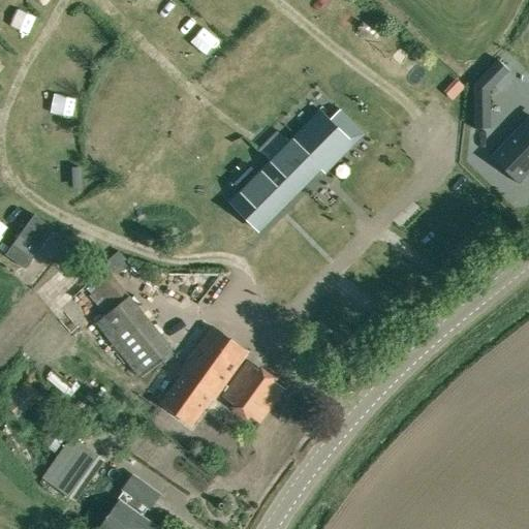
[(478,79),(473,85),(473,128),(491,128),(490,91),(490,90),(509,70),(497,59),(478,79)]
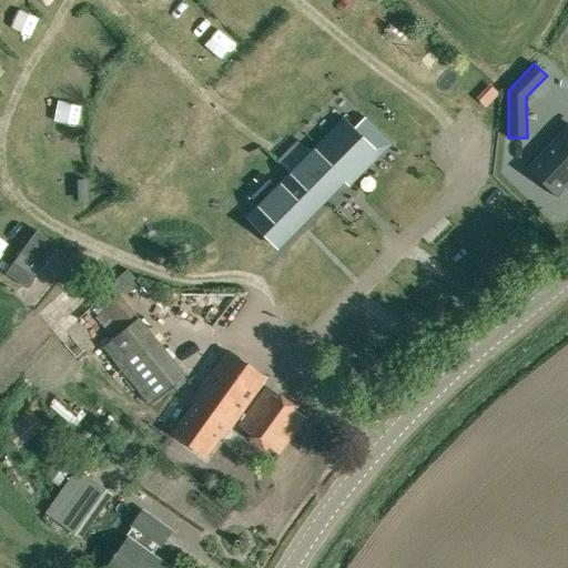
[(344,118),(246,216),(277,247),(344,181),(350,185),(392,143),(365,118),(354,129),(344,118)]
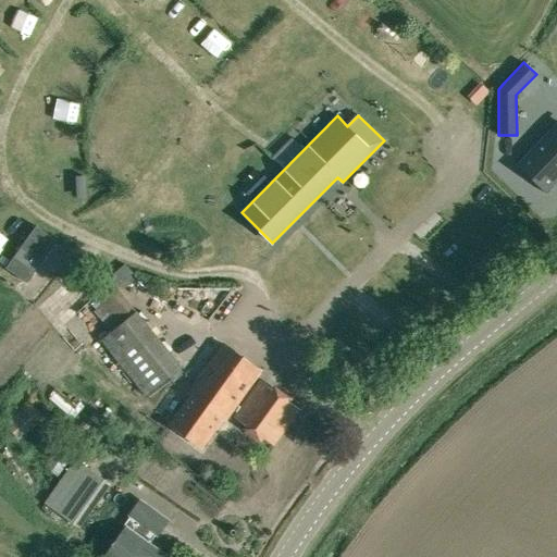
[(556,126),(545,139),(543,137),(516,164),(546,194),(556,181),(556,126)]
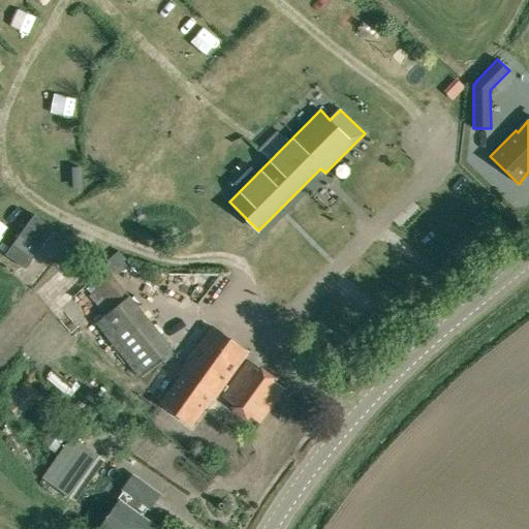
[(26,269),(54,228),(34,215),(5,254),(26,269)]
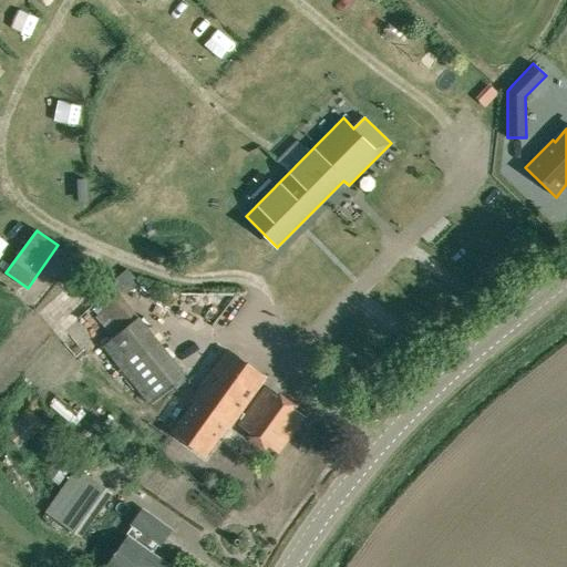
[(95,318),(114,340),(107,346),(152,400),(185,372),(142,317),(141,318),(106,277),(89,291),(105,311),(95,318)]
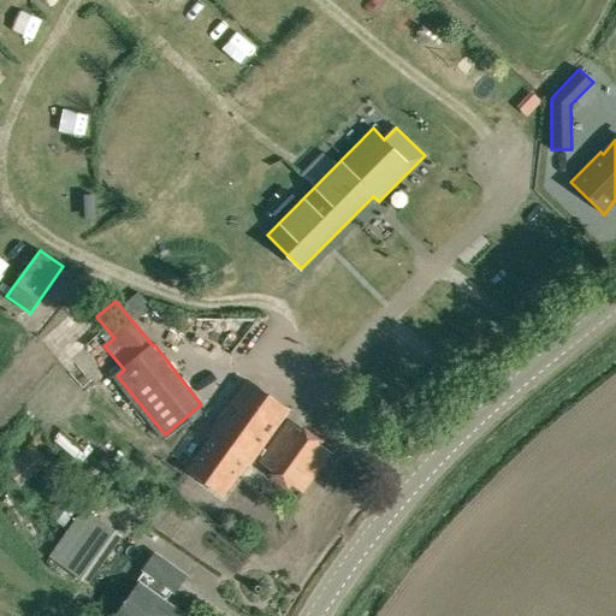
[(253,458),(288,410),(247,380),(207,434),(209,437),(187,469),(223,496),(250,457),(253,458)]
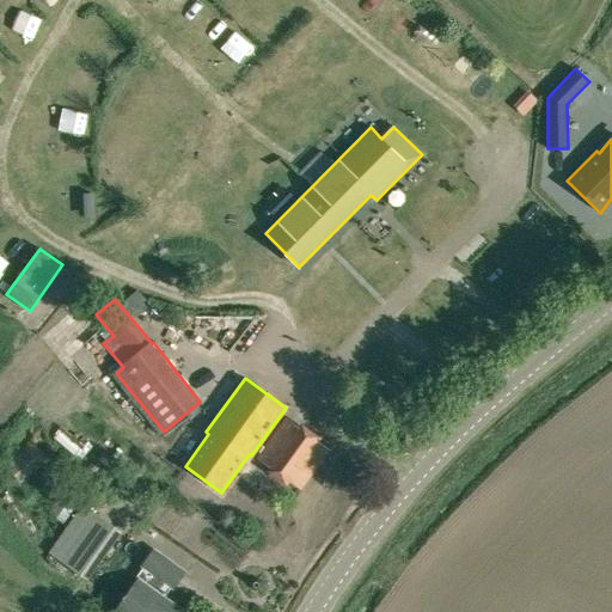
[(329,450),(286,418),(257,458),(300,489),(329,450)]
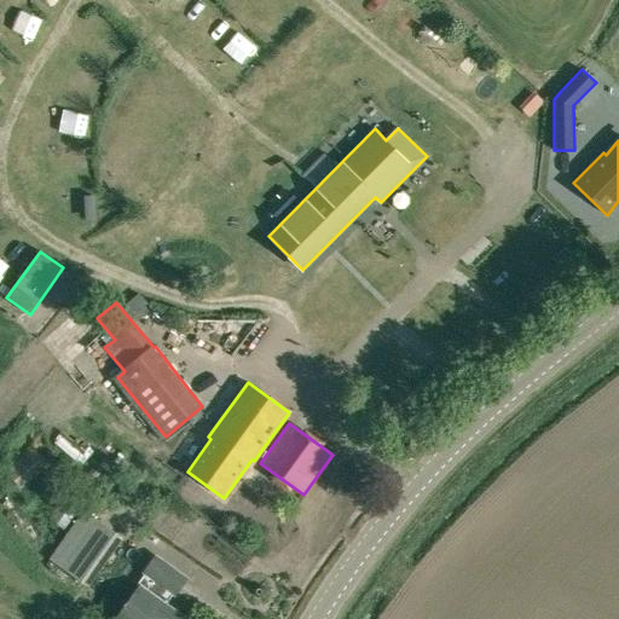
[(114,555),(128,534),(116,526),(102,547),(114,555)]
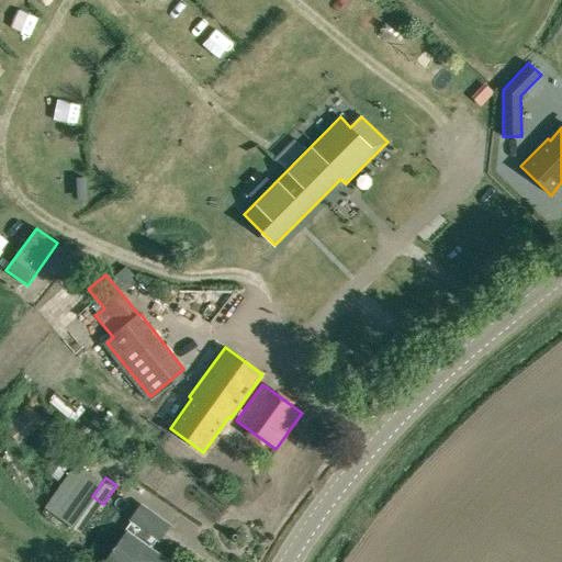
[(158,539),(168,525),(142,506),(132,520),(138,525),(131,536),(127,534),(105,561),(167,561),(146,547),(155,536),(158,539)]
